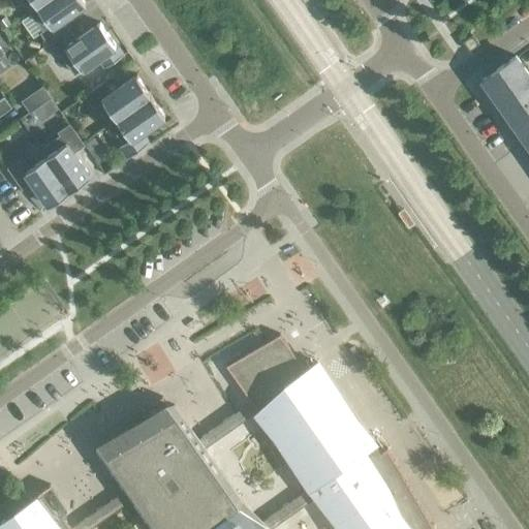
[(23,0),(30,10),(45,0),(23,0)]
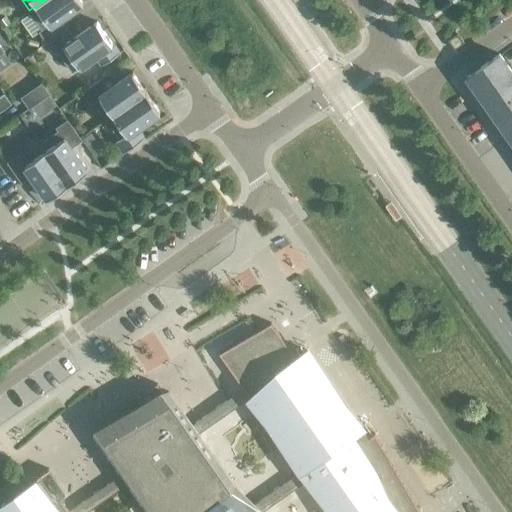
[(83,2),(81,0),(44,0),(29,10),(43,29),(40,32),(47,42),(67,28),(60,18),(83,2)]
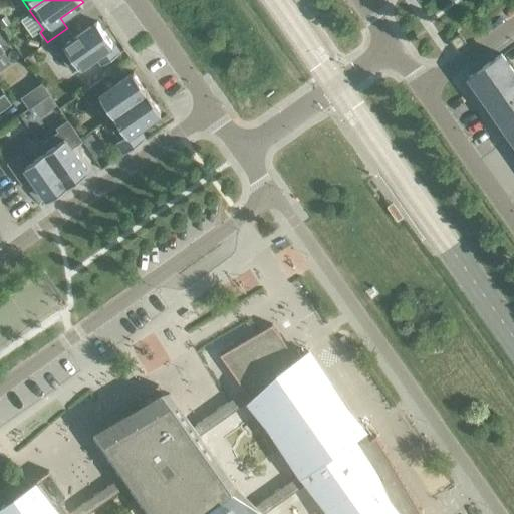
[(5,16),(0,19),(0,23),(3,28),(10,22),(5,16)]
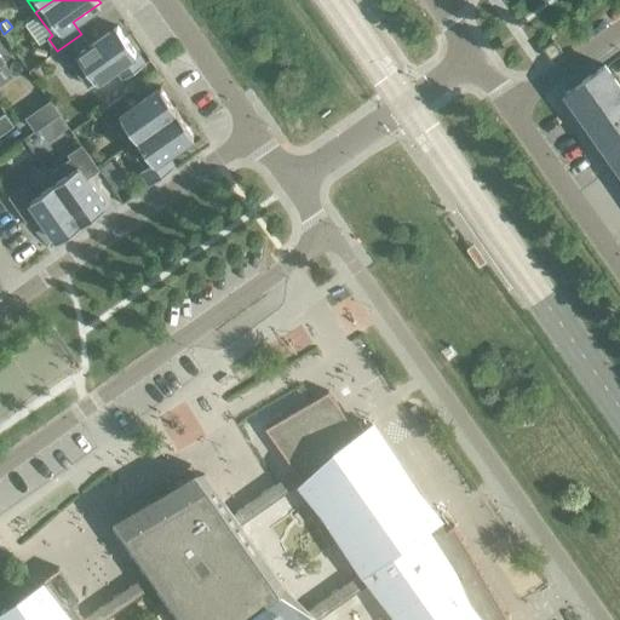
[(90,46),(81,34),(57,51),(67,63),(70,61),(87,86),(116,67),(125,79),(144,64),(118,27),(90,46)]
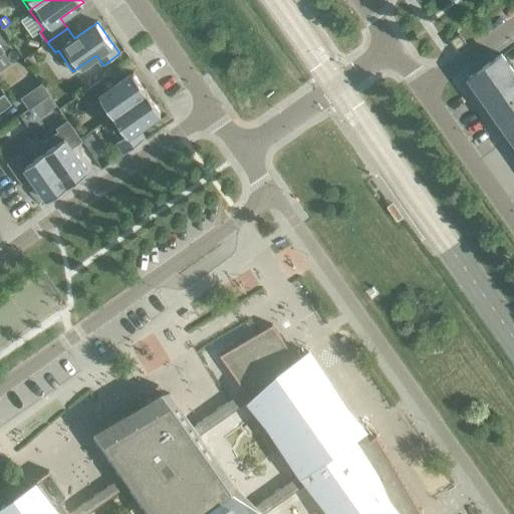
[(513,71),(502,54),(470,76),(513,140),(513,71)]
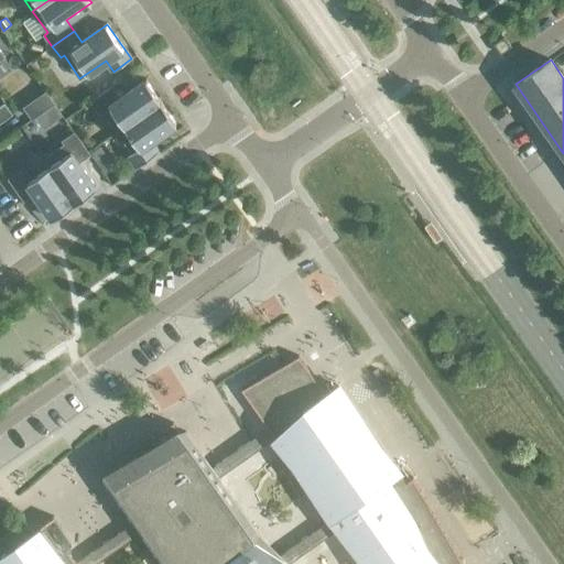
[(102,111),(118,132),(161,101),(147,79),(120,98),(112,86),(91,101),(99,114),(102,111)]
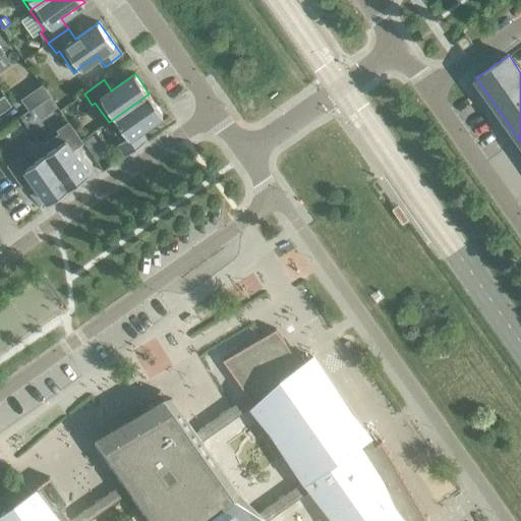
[(22,99),(30,110),(50,96),(42,84),(22,99)]
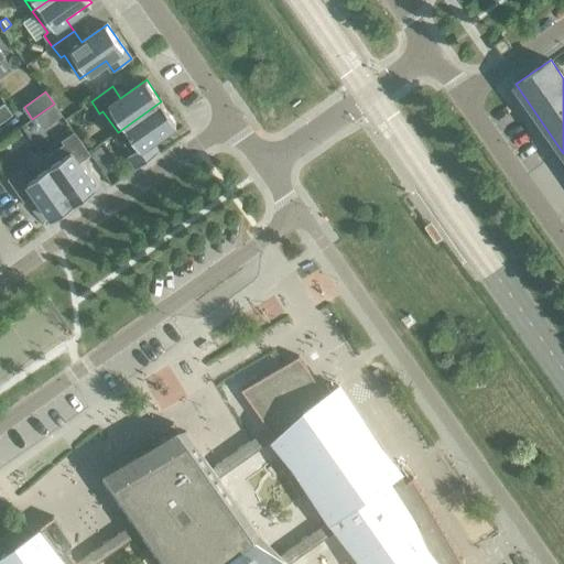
[(176,122),(161,101),(118,132),(131,152),(128,154),(137,167),(159,152),(151,140),(176,122)]
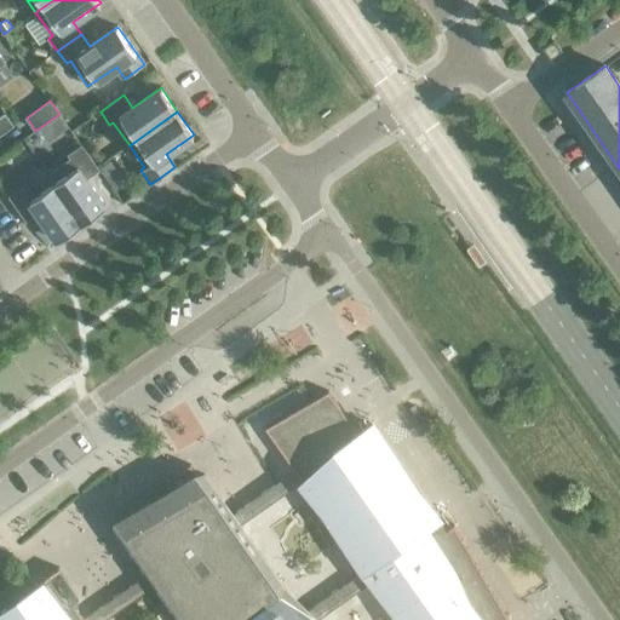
[(0,116),(0,132),(1,135),(15,126),(5,113),(0,116)]
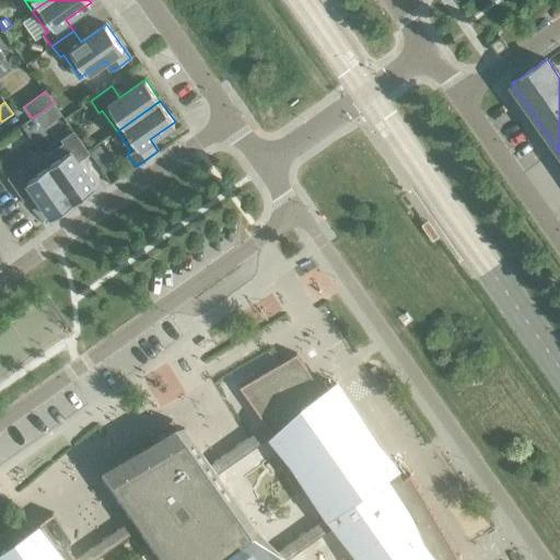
[(65,143),(44,158),(74,201),(95,186),(78,161),(89,153),(73,131),(62,140),(65,143)]
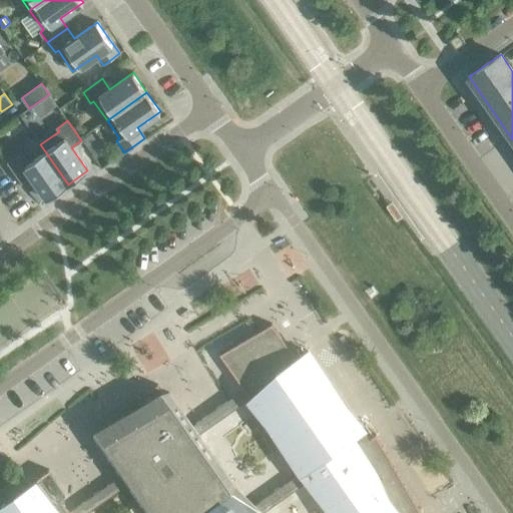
[(99,143),(92,133),(82,140),(89,150),(99,143)]
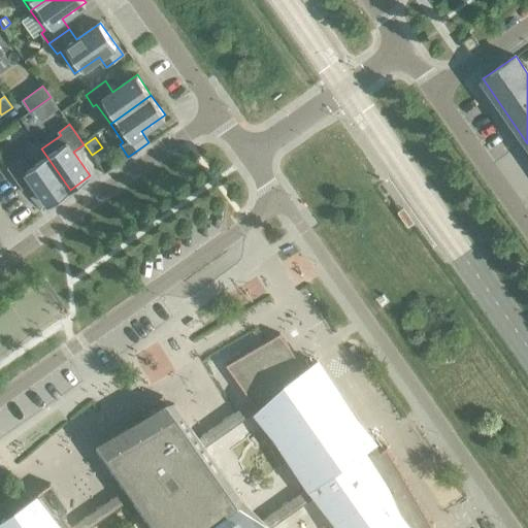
[(70,190),(41,149),(22,162),(20,160),(8,167),(23,188),(33,179),(51,204),(70,190)]
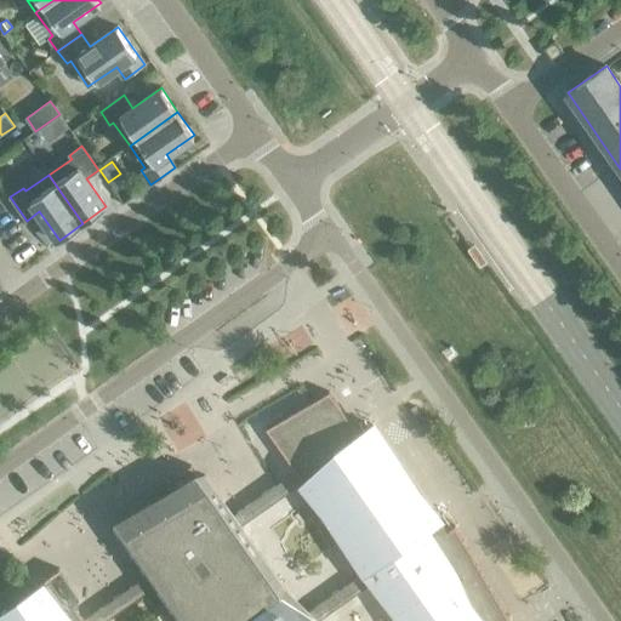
[(505,620),(508,619),(455,525),(446,531),(371,425),(358,434),(329,392),(266,428),(296,471),(233,516),(204,476),(199,478),(191,466),(166,483),(174,493),(114,528),(148,575),(84,620),(52,574),(36,585),(26,571),(0,593),(0,620),(505,620)]
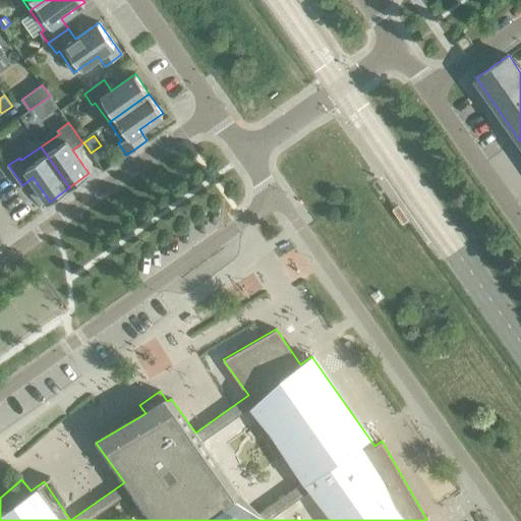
[(136,381),(132,374),(125,379),(129,385),(136,381)]
